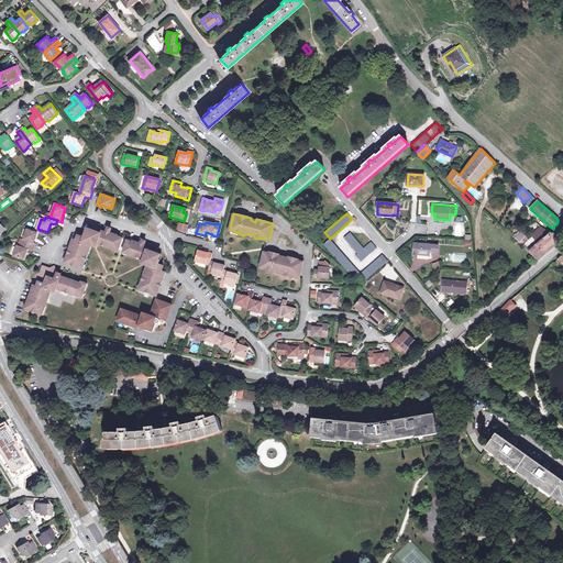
[(100,233),(88,229),(86,233),(85,239),(81,239),(81,236),(81,235),(80,235),(79,235),(78,235),(77,236),(77,238),(78,239),(78,240),(74,239),(69,250),(70,251),(69,255),(67,255),(65,263),(83,269),(85,262),(84,261),(86,256),(87,256),(91,245),(96,246),(97,246),(98,243),(118,251),(122,239),(110,234),(110,232),(111,231),(111,230),(111,229),(111,228),(110,228),(108,228),(107,228),(107,229),(107,231),(106,232),(101,231),(100,233)]
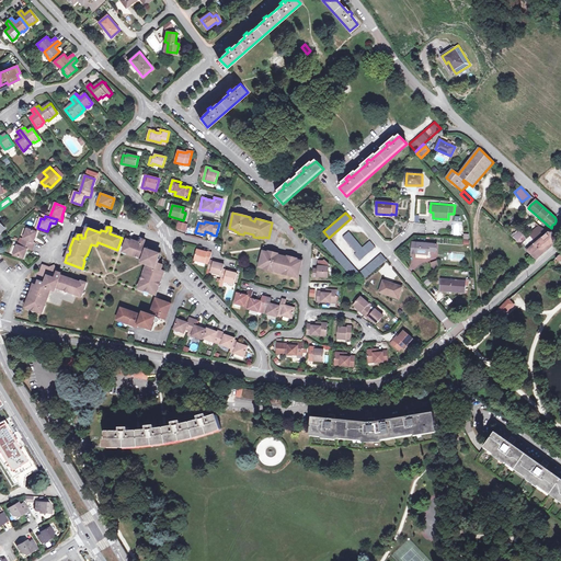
[(37,232),(27,229),(21,247),(18,245),(13,255),(24,259),(27,249),(32,251),(35,242),(34,242),(37,232)]
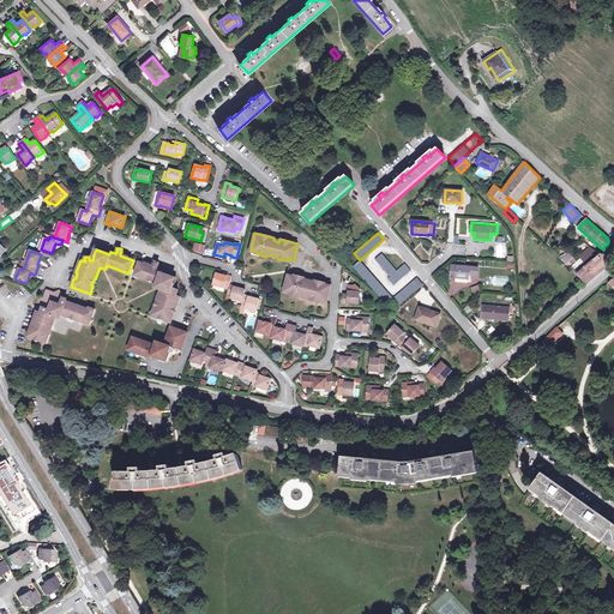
[(569,253),(561,259),(588,283),(606,268),(603,262),(606,260),(606,259),(606,258),(605,256),(603,256),(601,256),(600,254),(596,258),(591,253),(583,259),(582,257),(576,263),(572,259),(573,258),(569,253)]
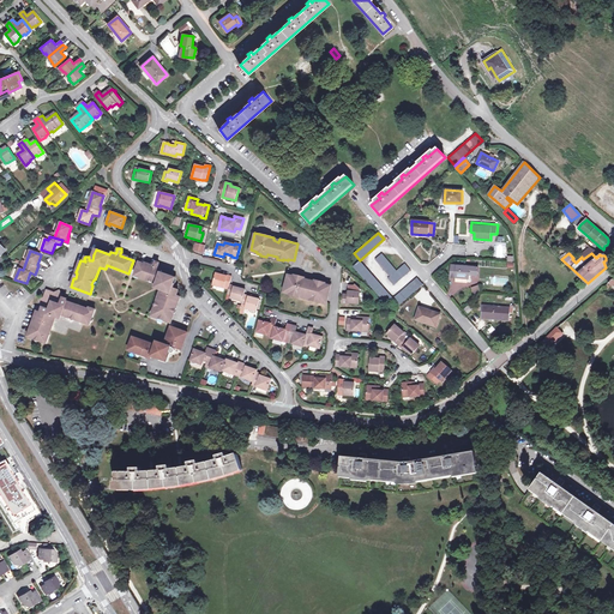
[(381,254),(375,259),(390,277),(387,278),(393,286),(410,271),(404,264),(397,271),(381,254)]
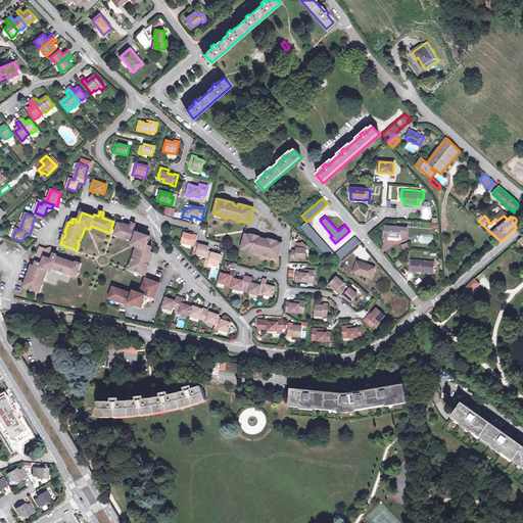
[(335,254),(306,222),(300,227),(329,259),(335,255),(339,260),(361,243),(355,237),(335,254)]
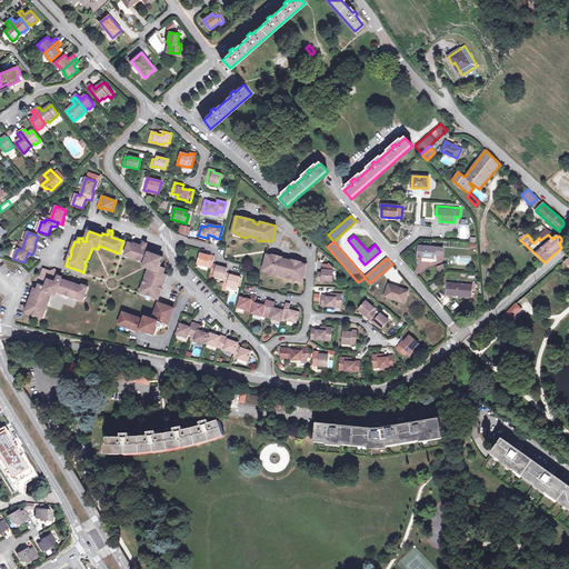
[(129,243),(125,256),(146,263),(145,266),(150,268),(146,280),(147,281),(145,285),(143,285),(140,292),(159,299),(161,291),(160,290),(162,286),(163,287),(167,275),(162,273),(163,272),(165,271),(166,271),(166,270),(166,269),(165,268),(163,268),(162,268),(161,268),(161,269),(159,268),(162,258),(149,253),(150,250),(147,249),(147,248),(147,247),(148,246),(148,245),(147,243),(146,242),(145,243),(143,245),(143,246),(142,246),(141,248),(129,243)]
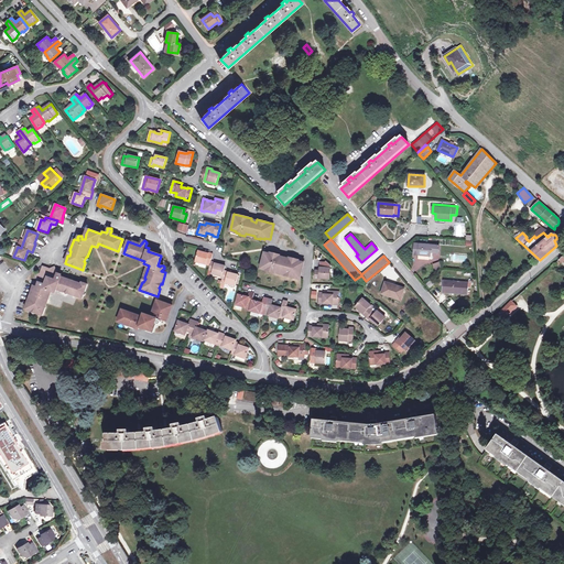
[(438,246),(414,243),(413,255),(430,257),(431,252),(438,252),(438,246)]
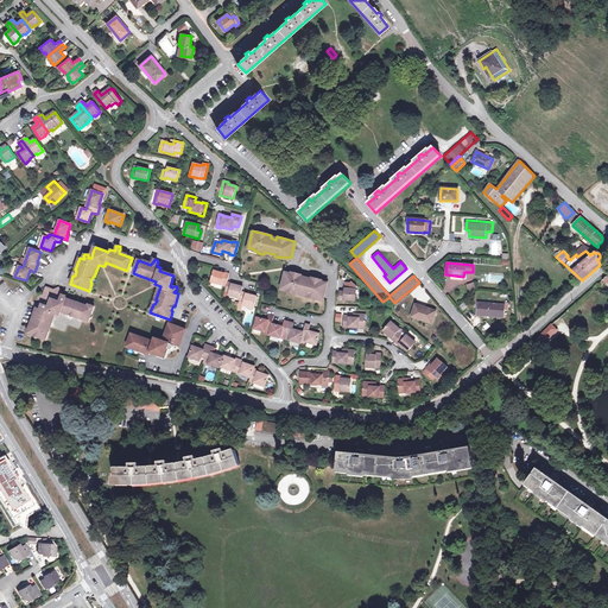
[(304,274),(286,270),(282,287),(287,289),(287,290),(292,291),(292,292),(298,293),(298,291),(309,293),(308,297),(314,298),(315,296),(318,297),(320,296),(324,298),(329,280),(310,276),(310,278),(304,277),(304,274)]
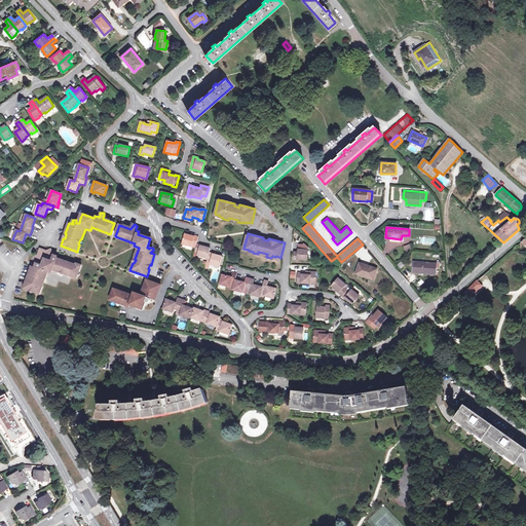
[(194,236),(185,234),(183,243),(192,247),(193,245),(196,246),(196,245),(198,237),(195,236),(194,236)]
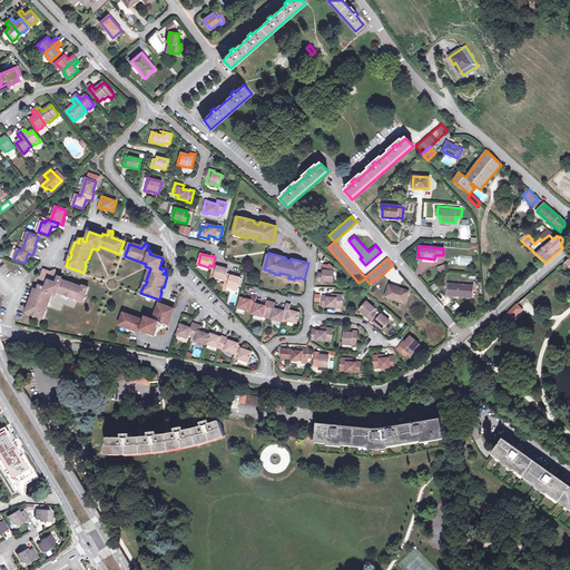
[(217,265),(213,265),(213,266),(213,268),(212,273),(215,273),(215,276),(225,279),(227,273),(227,271),(227,269),(217,266),(217,265)]
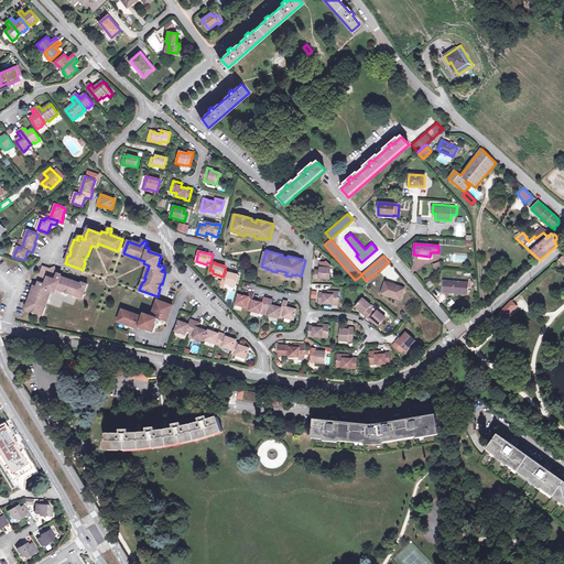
[(50,269),(43,267),(41,273),(35,275),(39,281),(40,283),(39,283),(39,285),(39,286),(35,285),(30,302),(28,301),(25,310),(43,315),(46,307),(44,306),(50,291),(52,291),(56,289),(83,297),(84,296),(85,295),(85,293),(87,284),(82,282),(82,284),(62,277),(61,275),(61,274),(60,274),(58,274),(55,267),(50,269)]
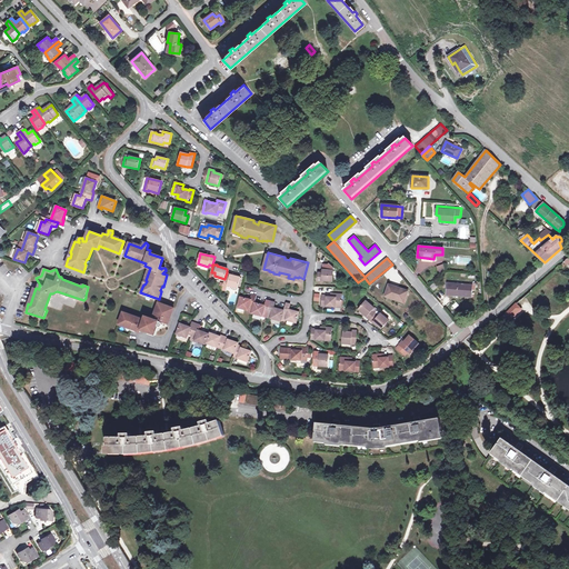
[(333,270),(322,269),(321,273),(318,273),(317,281),(321,281),(332,281),(333,270)]
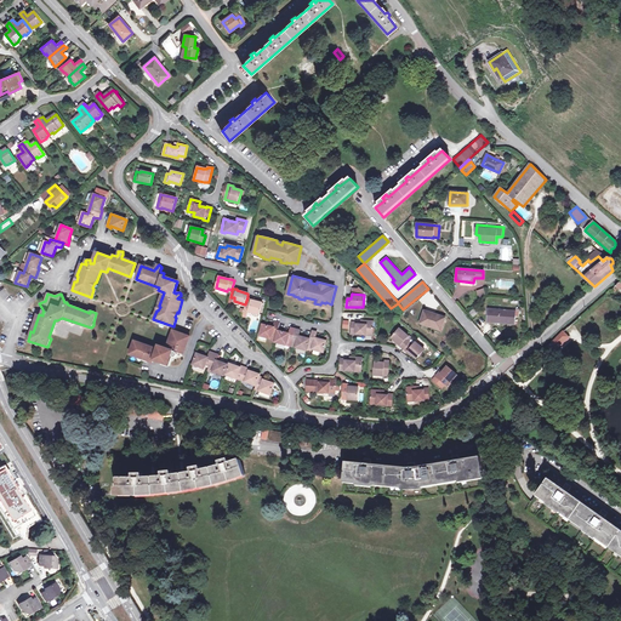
[(251,300),(248,297),(245,305),(245,307),(249,308),(248,312),(260,314),(262,303),(251,300)]
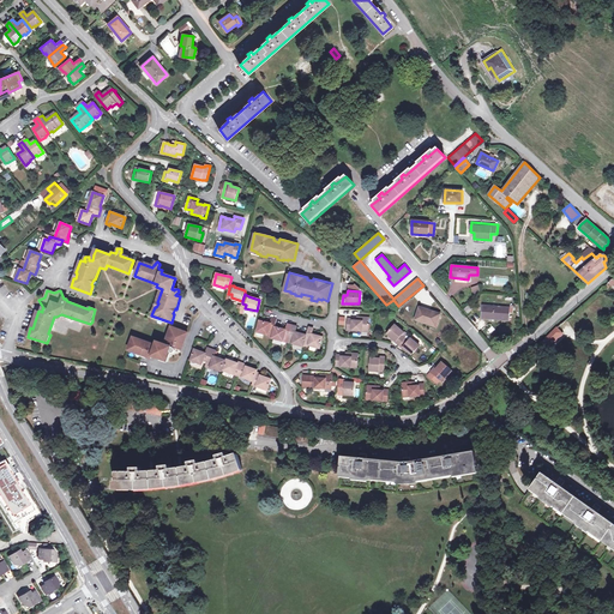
[(510,308),(482,306),(481,318),(509,320),(510,313),(513,313),(513,306),(510,306),(510,308)]
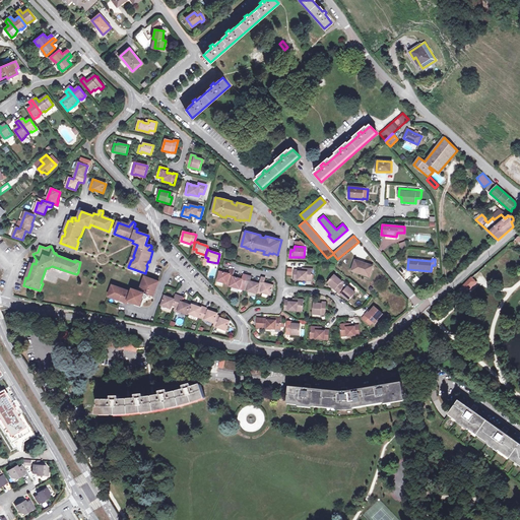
[(373,266),(355,260),(352,271),(369,276),(373,266)]
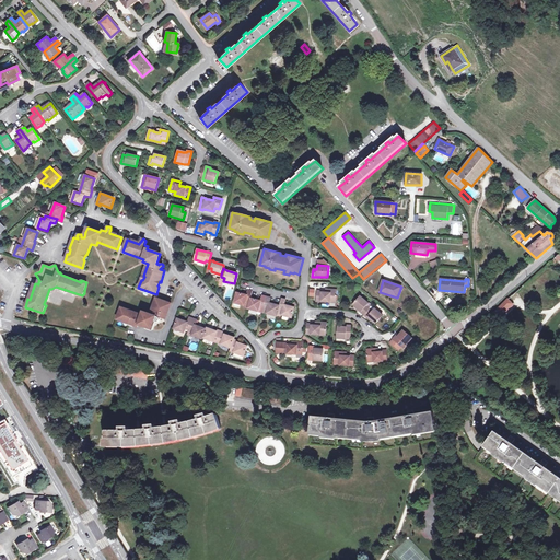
[(337,290),(328,289),(327,292),(325,292),(322,292),(322,291),(317,291),(316,301),(329,302),(330,300),(336,300),(337,290)]
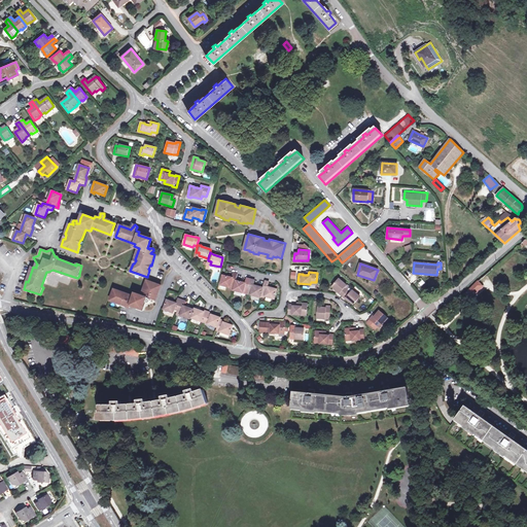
[(238,274),(234,273),(233,278),(222,276),(220,285),(231,288),(232,284),(235,285),(236,280),(238,274)]
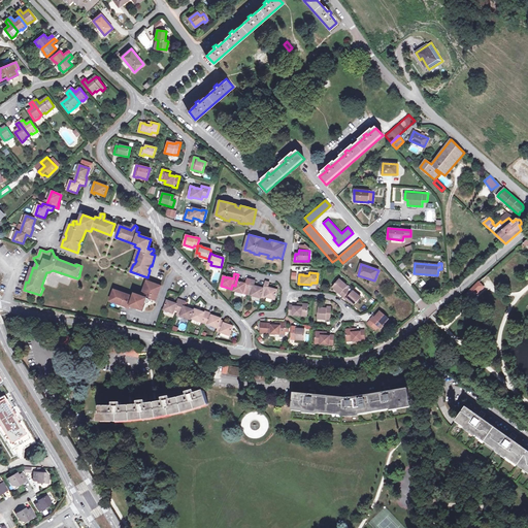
[(245,284),(236,281),(235,286),(234,291),(243,293),(244,290),(249,291),(252,279),(248,278),(245,284)]
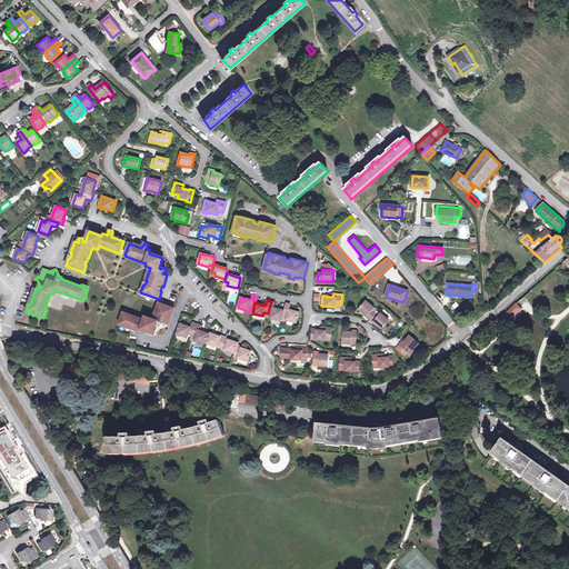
[(271,301),(268,313),(271,315),(271,318),(281,321),(283,315),(285,310),(273,308),(276,302),(271,301)]
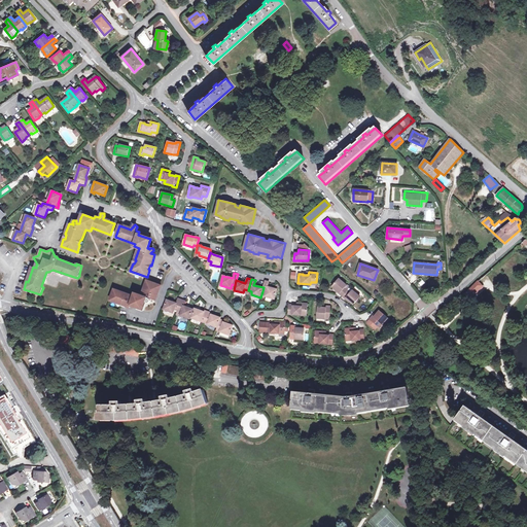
[(346,285),(339,279),(331,286),(340,293),(339,293),(342,296),(347,290),(344,288),(346,285)]
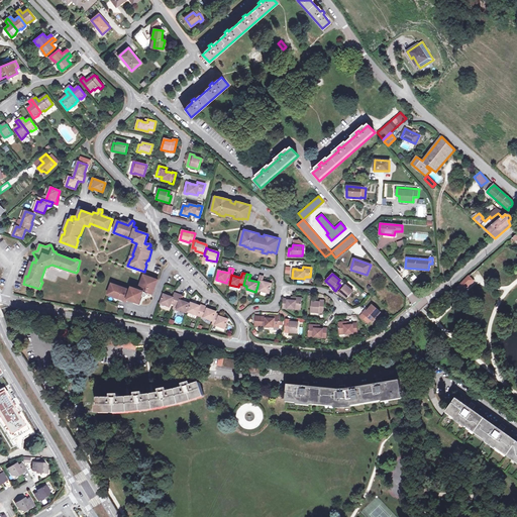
[(131,291),(112,284),(108,295),(115,298),(116,296),(123,299),(124,299),(128,300),(139,304),(142,297),(141,295),(142,294),(143,294),(143,295),(143,297),(144,297),(146,297),(147,297),(147,295),(147,294),(146,293),(151,295),(157,280),(145,276),(141,287),(143,288),(141,292),(138,290),(135,289),(134,290),(132,291),(131,291)]
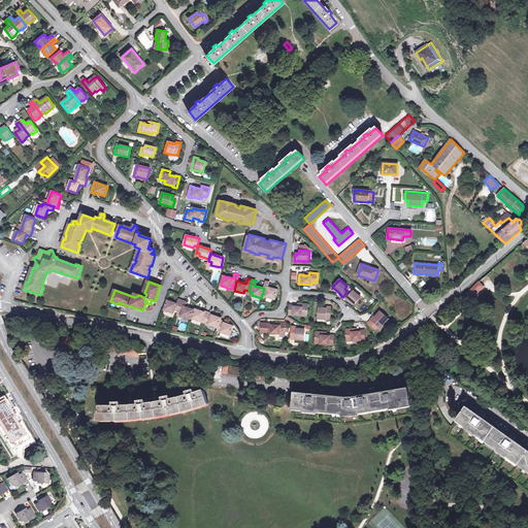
[(265,282),(264,288),(263,292),(266,293),(265,297),(275,299),(277,290),(268,288),(269,283),(265,282)]
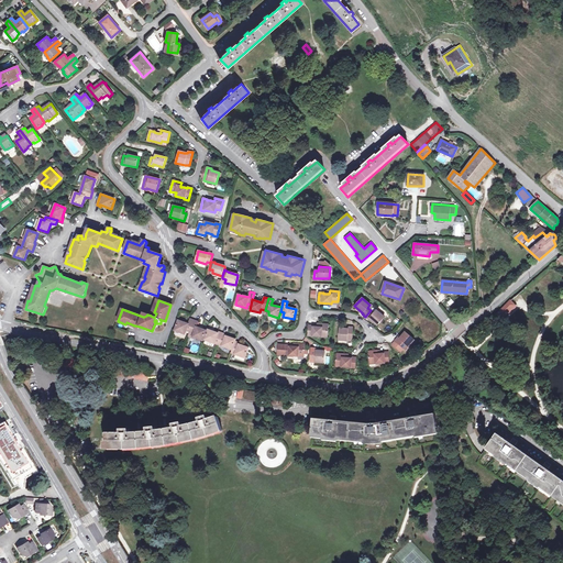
[(497,313),(501,318),(515,305),(510,300),(507,302),(497,313)]
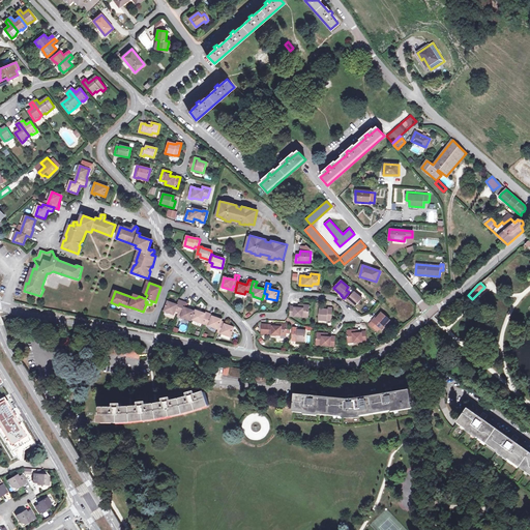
[(484,287),(472,299),(474,300),(486,288),(484,287)]
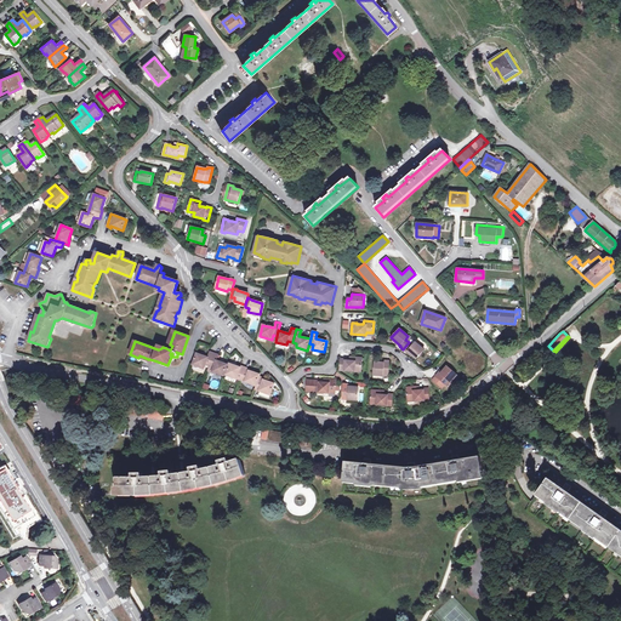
[(412,345),(409,342),(403,349),(406,352),(408,351),(416,359),(425,351),(415,342),(412,345)]
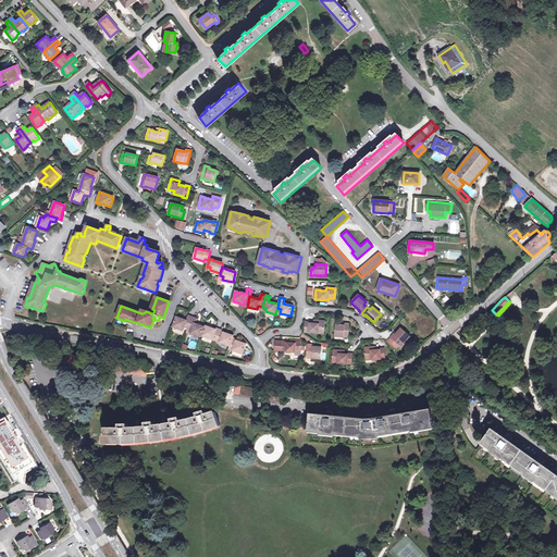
[(187,329),(192,317),(188,314),(186,320),(176,317),(173,327),(183,331),(184,326),(187,329)]
